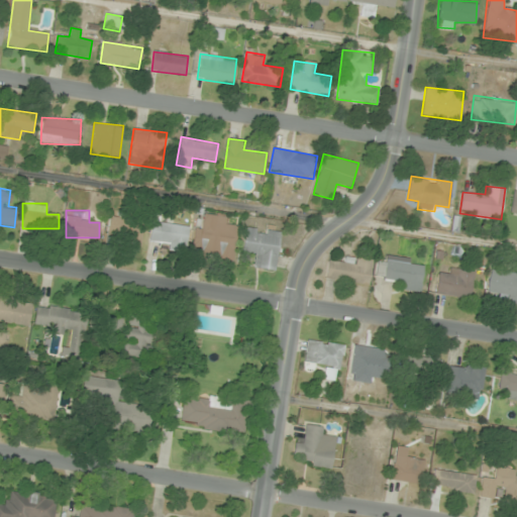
[(192,255),(232,261),(236,226),(227,225),(228,215),(203,212),(202,221),(196,221),(192,255)]
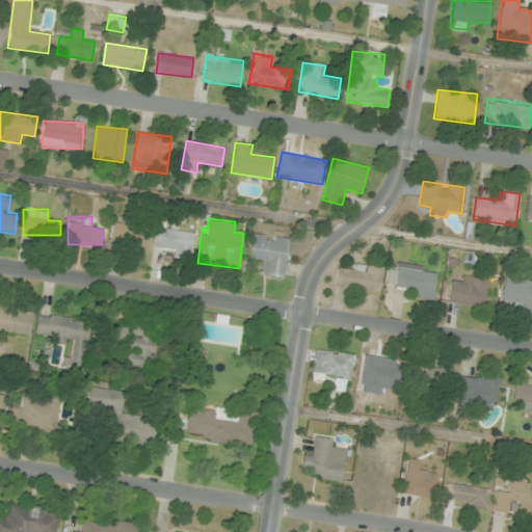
[(148,225),(113,221),(110,244),(145,248),(148,225)]
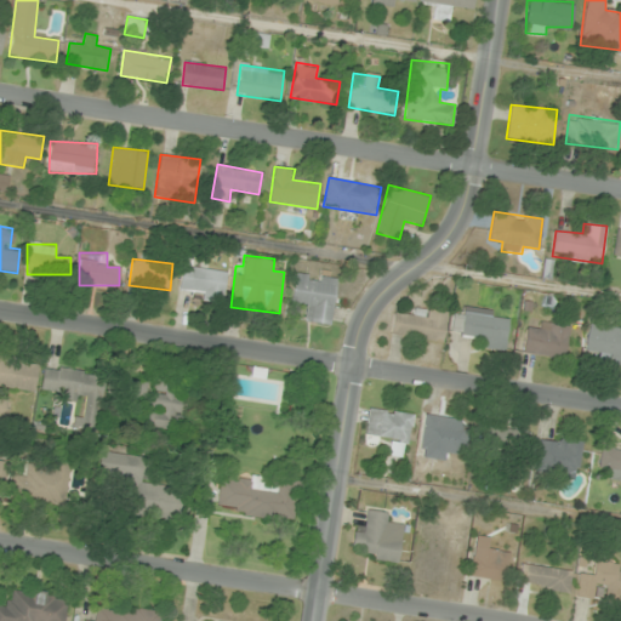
[(224,296),(227,269),(183,266),(181,291),(224,296)]
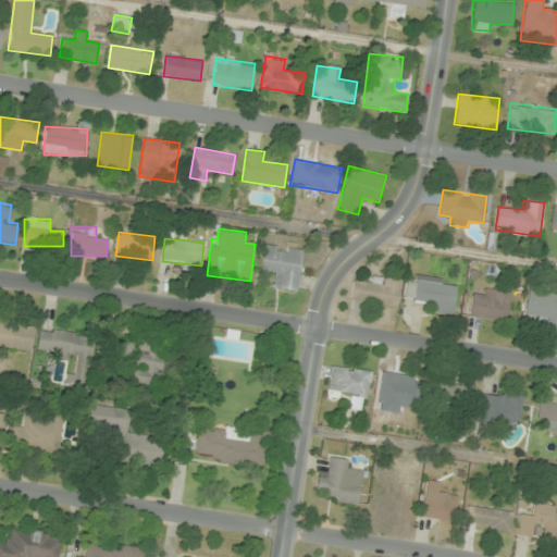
[(302,247),(264,243),(260,274),(272,275),(270,288),(297,293),(302,247)]
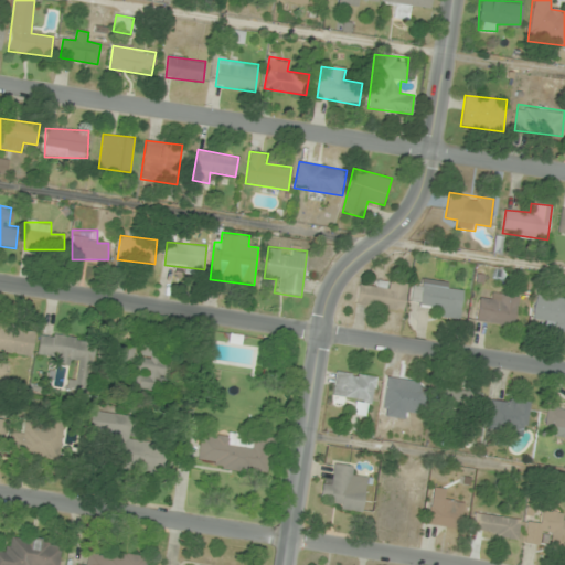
[(359,285),(355,305),(403,312),(407,284),(375,279),(374,287),(359,285)]
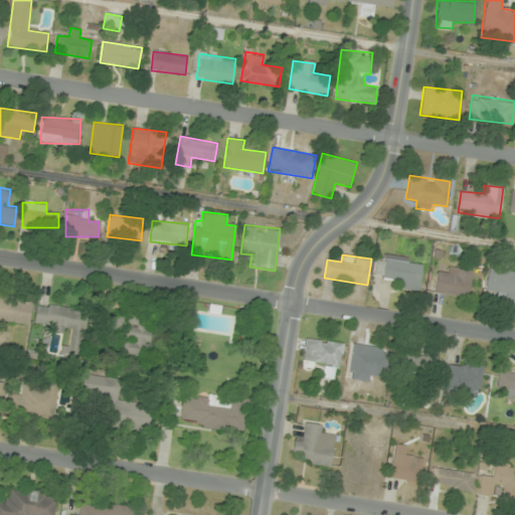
[(382,283),(418,288),(421,265),(377,258),(375,275),(383,276),(382,283)]
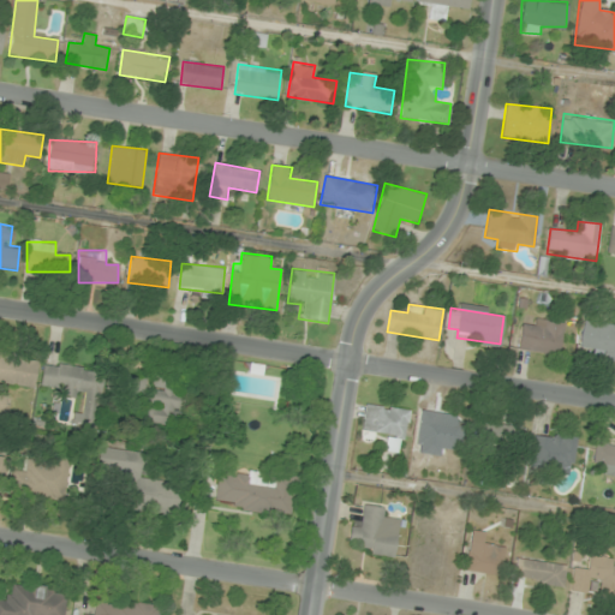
[(518,350),(559,354),(562,323),(533,318),(533,327),(521,326),(518,350)]
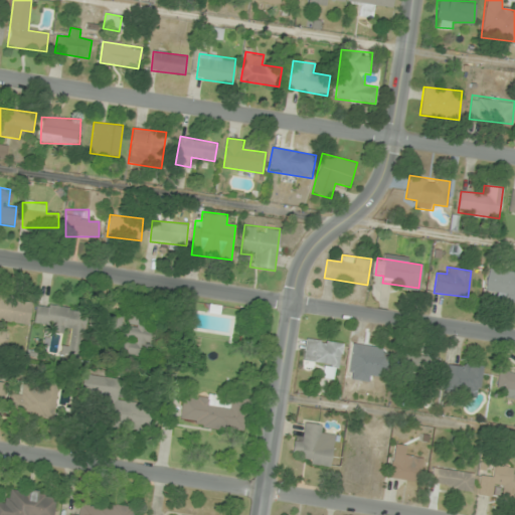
[(514,272),(489,268),(484,291),(506,296),(505,301),(514,302),(514,272)]
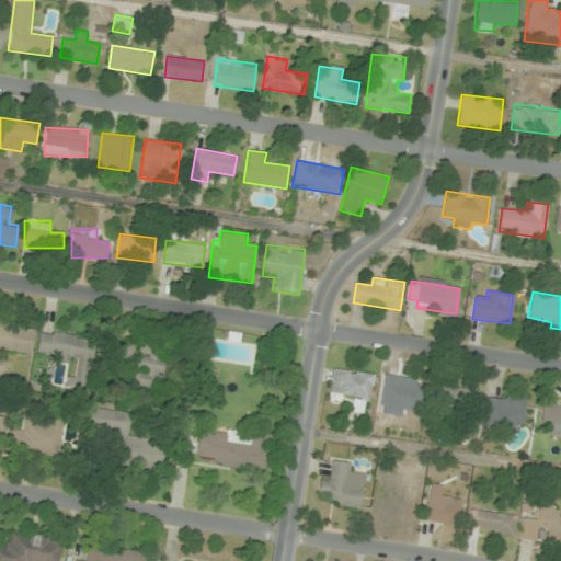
[(0,350),(32,354),(35,325),(0,321),(0,350)]
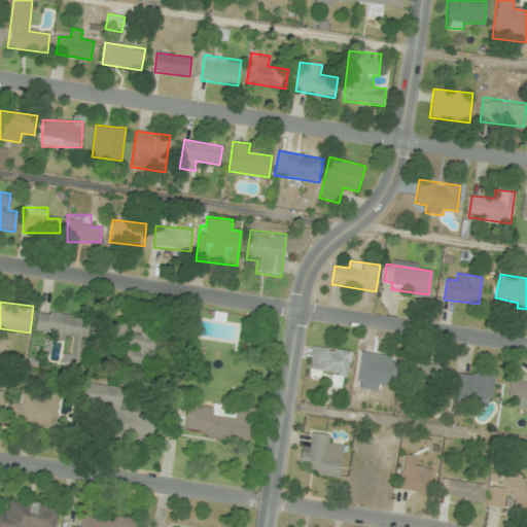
[(35,330),(55,334),(54,340),(70,342),(67,366),(83,369),(91,317),(37,310),(35,330)]
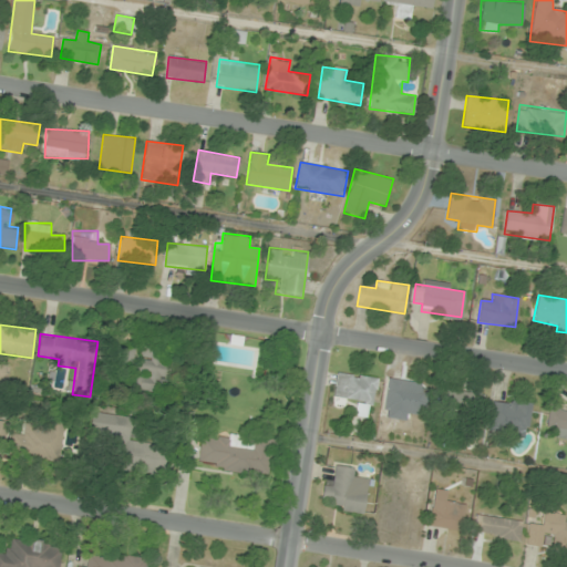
[(136,349),(106,346),(104,373),(134,375),(136,349)]
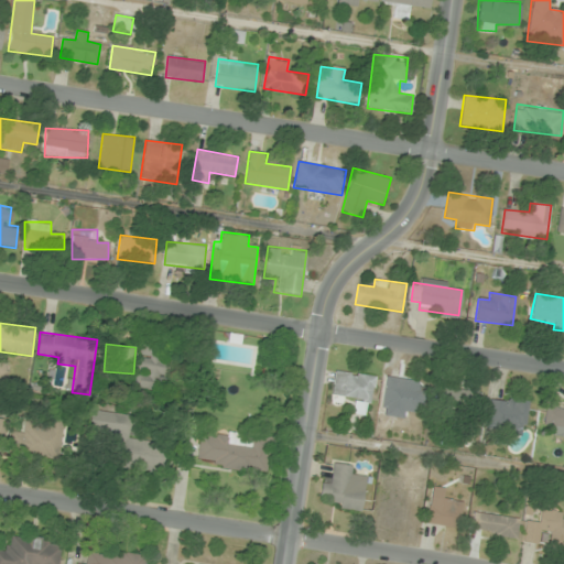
[(140,382),(171,382),(171,345),(140,345),(140,382)]
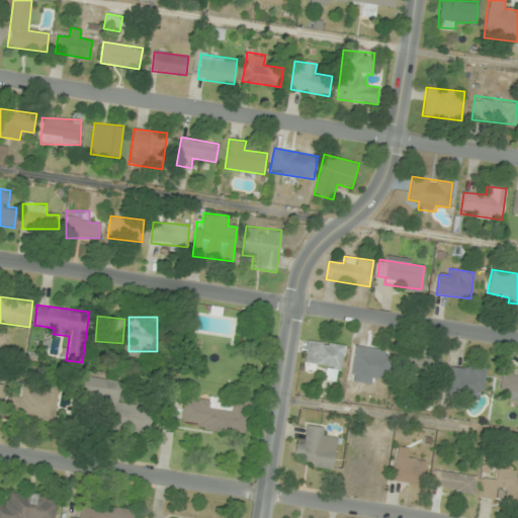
[(345,345),(308,340),(304,364),(326,367),(324,379),(340,381),(345,345)]
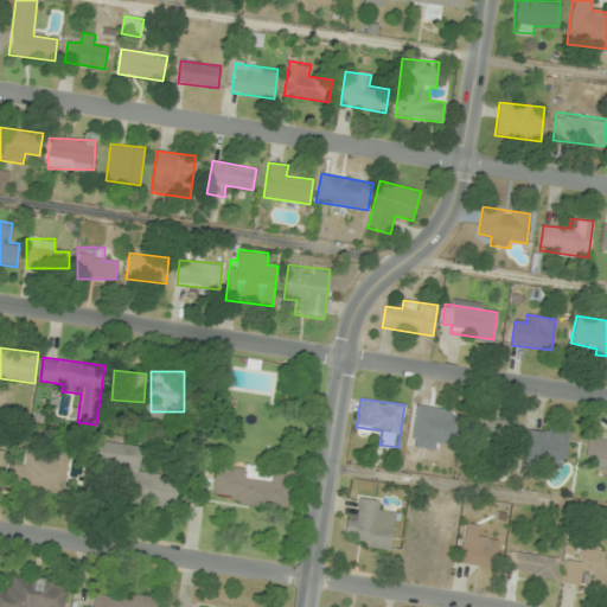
[(455,411),(410,409),(409,441),(454,442),(455,411)]
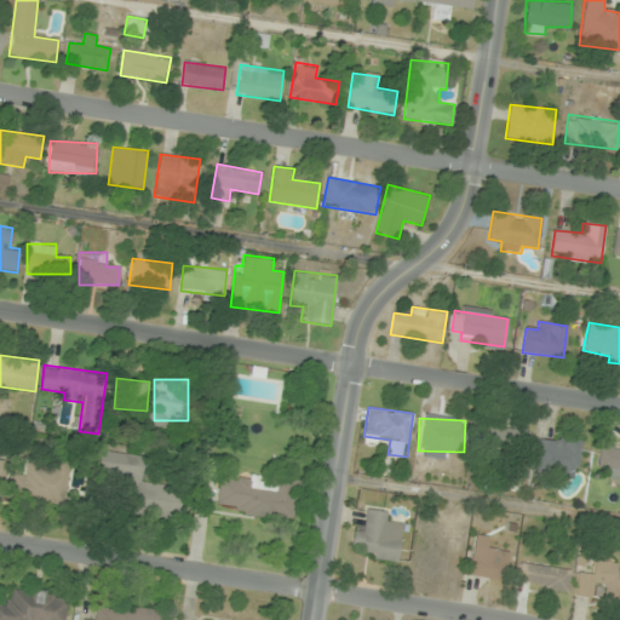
[(529,431),(488,424),(482,453),(523,461),(529,431)]
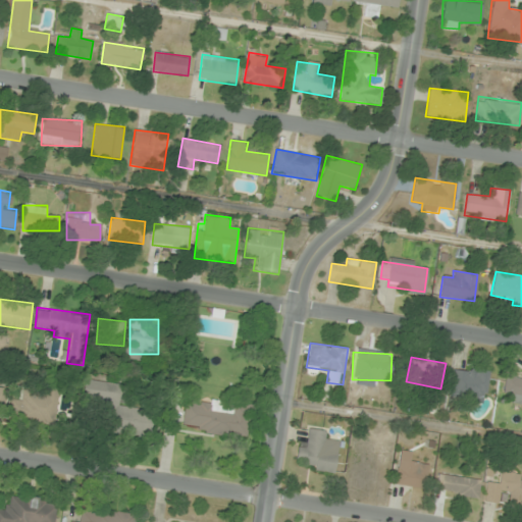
[(485,400),(489,371),(454,366),(450,395),(485,400)]
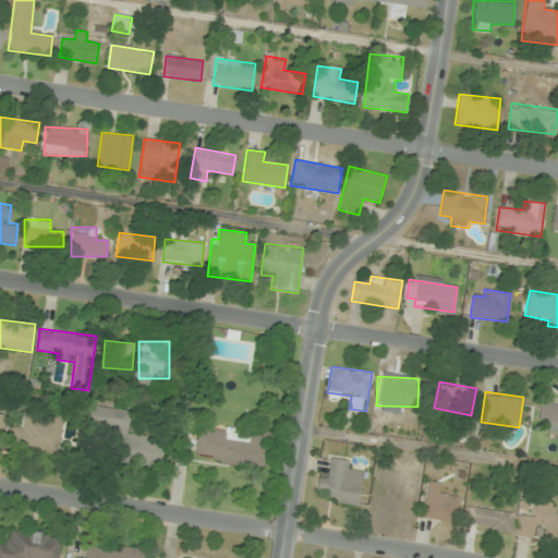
[(557,429),(557,438),(557,440),(557,439),(557,403),(540,403),(538,429),(557,429)]
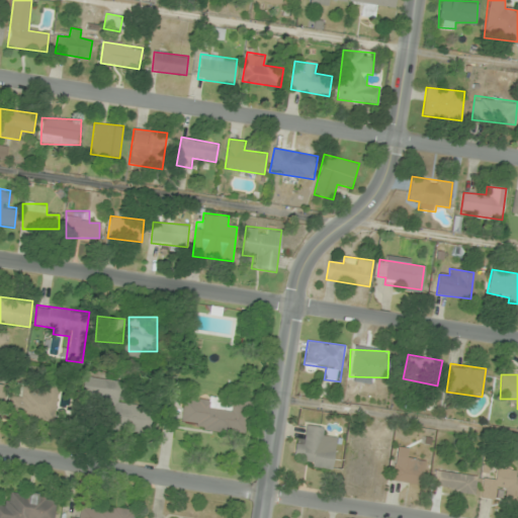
[(61,379),(47,377),(46,390),(22,386),(21,397),(10,396),(7,416),(55,422),(61,379)]
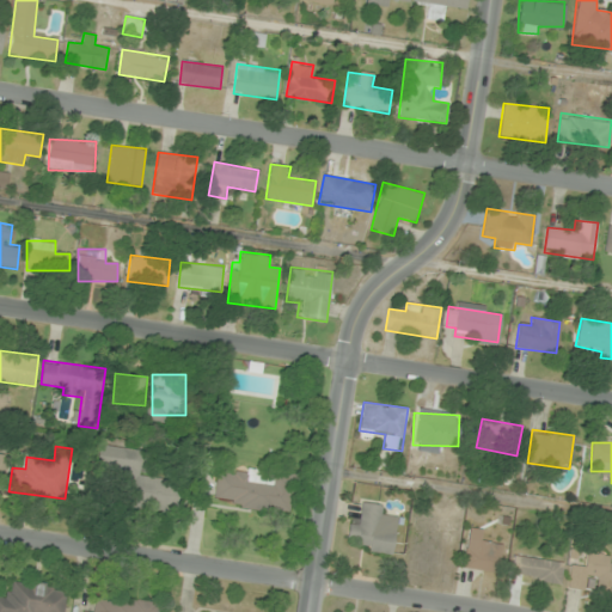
[(151,450),(104,447),(103,469),(122,470),(120,508),(183,512),(185,483),(148,481),(151,450)]
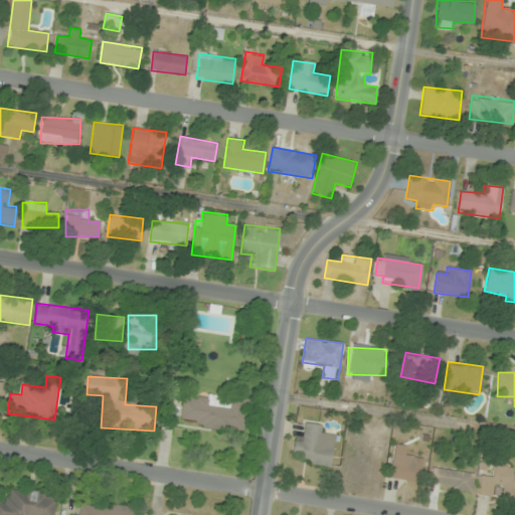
[(183,393),(180,424),(246,431),(249,399),(183,393)]
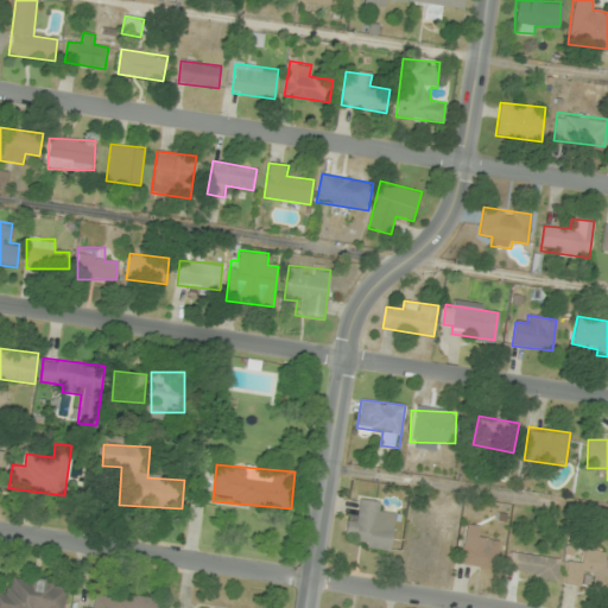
[(388,552),(394,515),(381,513),(384,502),(361,499),(358,521),(347,520),(344,532),(356,534),(355,546),(388,552)]
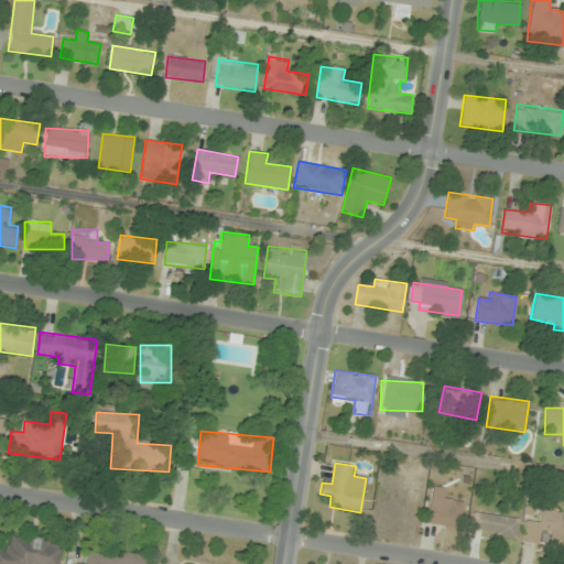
[(455,528),(459,501),(431,496),(425,522),(455,528)]
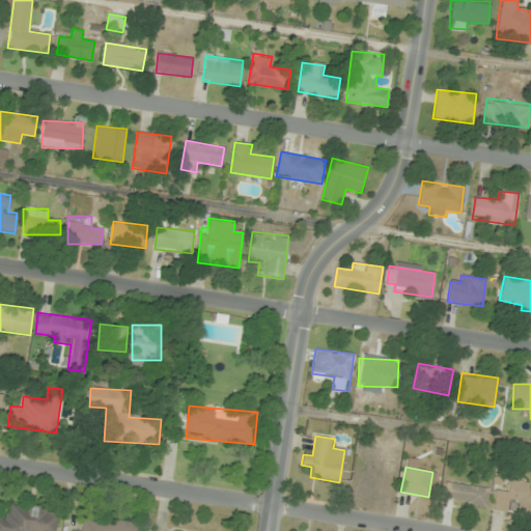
[(496,491),(492,510),(509,513),(510,503),(519,504),(516,514),(530,515),(530,484),(508,481),(507,492),(496,491)]
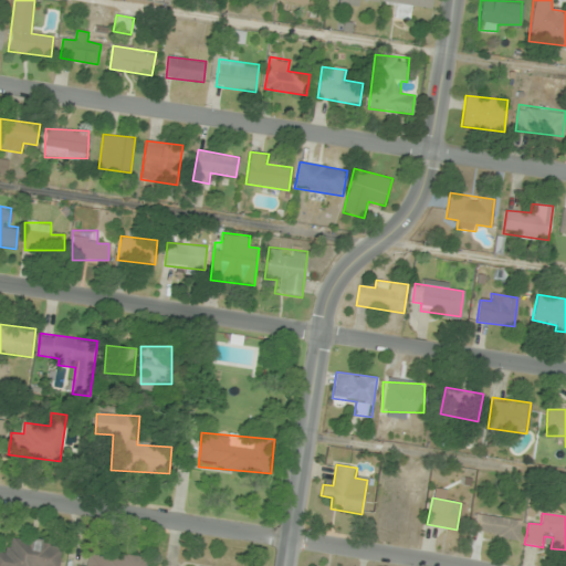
[(521,521),(475,515),(473,534),(517,540),(521,521)]
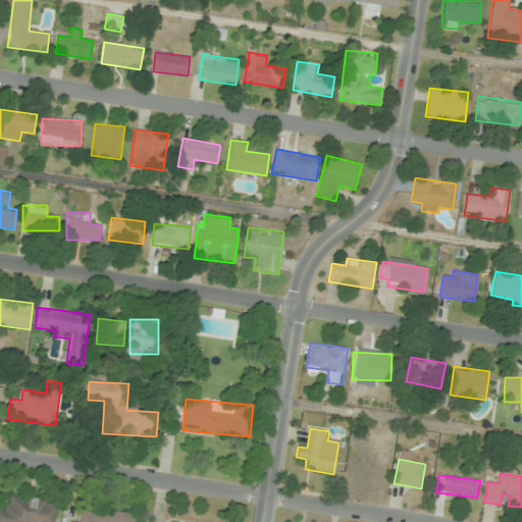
[(0,521),(54,521),(56,500),(8,497),(8,508),(0,507),(0,521)]
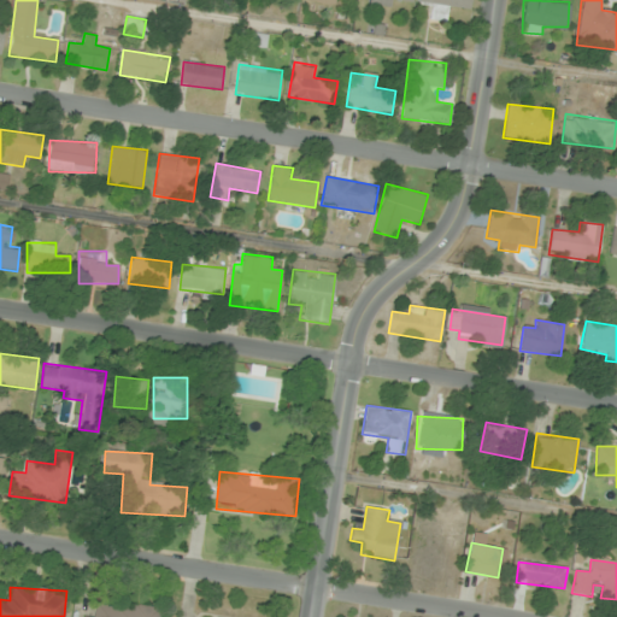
[(158,616),(159,609),(95,603),(94,616),(158,616)]
